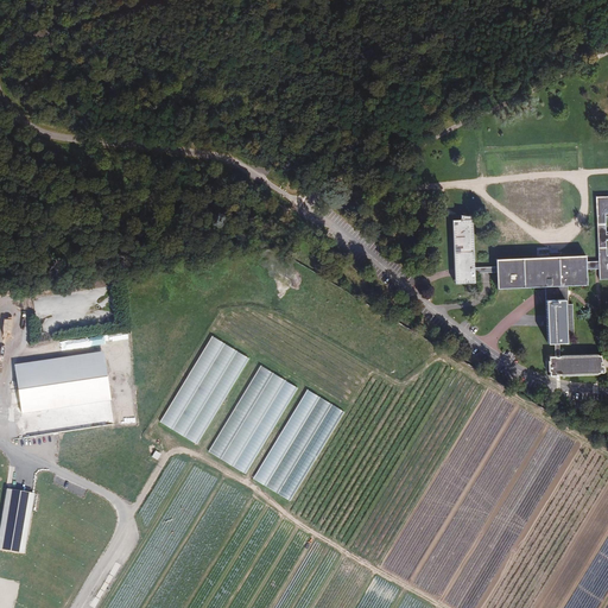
[(607,195),(593,196),(596,260),(586,261),(586,270),(596,268),(597,280),(607,279),(607,195)]
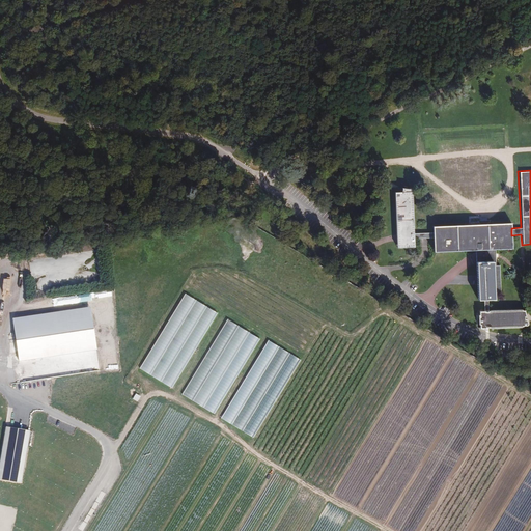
[(396,239),(396,248),(406,247),(406,251),(410,250),(410,247),(414,247),(414,240),(431,239),(431,232),(413,233),(412,191),(410,191),(410,188),(401,188),(401,192),(394,192),(396,239)]
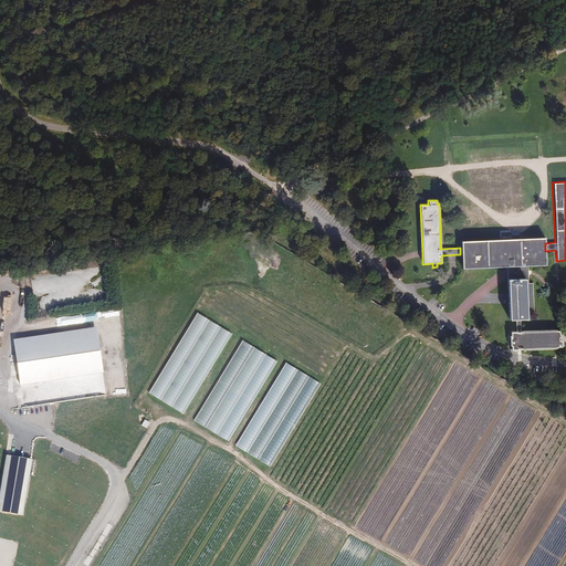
[(460,254),(461,269),(505,266),(520,266),(545,265),(545,243),(544,238),(523,239),(460,241),(460,248),(460,254)]
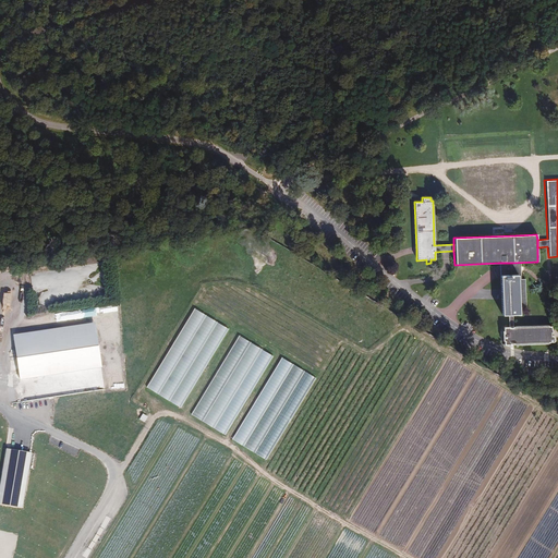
[(512,263),(498,263),(499,271),(500,294),(500,315),(507,314),(512,314),(519,314),(518,275),(512,275),(512,263)]
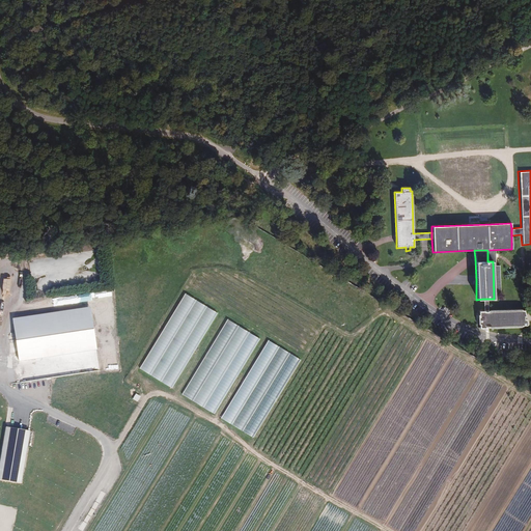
[(57,297),(58,304),(98,300),(98,301),(111,300),(110,290),(57,297)]
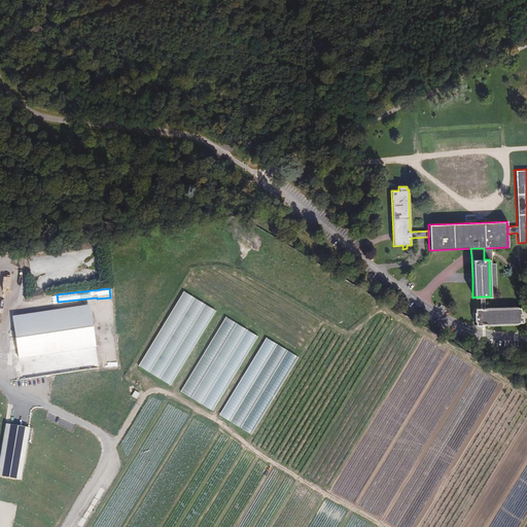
[(180,290),(140,367),(173,385),(214,308),(180,290)]
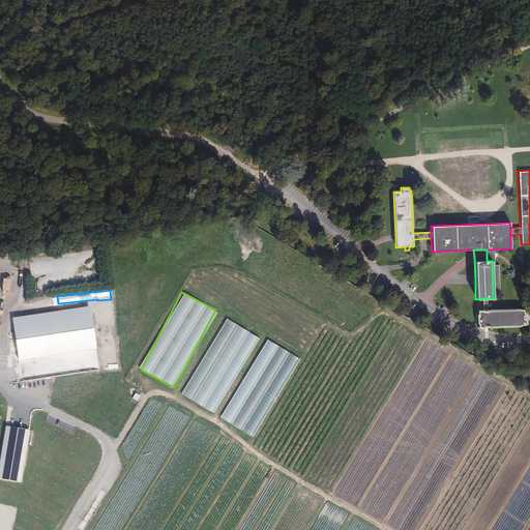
[(484,327),(483,328),(518,327),(519,326),(523,325),(523,320),(520,320),(520,317),(521,317),(520,311),(517,311),(517,310),(487,311),(487,298),(481,298),(483,311),(483,313),(479,312),(479,311),(474,312),(474,315),(473,316),(473,324),(475,324),(475,328),(480,328),(480,327),(484,327)]
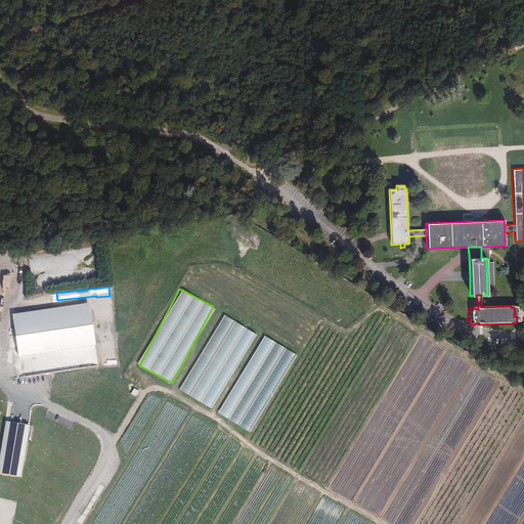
[(88,303),(11,314),(17,357),(94,346),(88,303)]
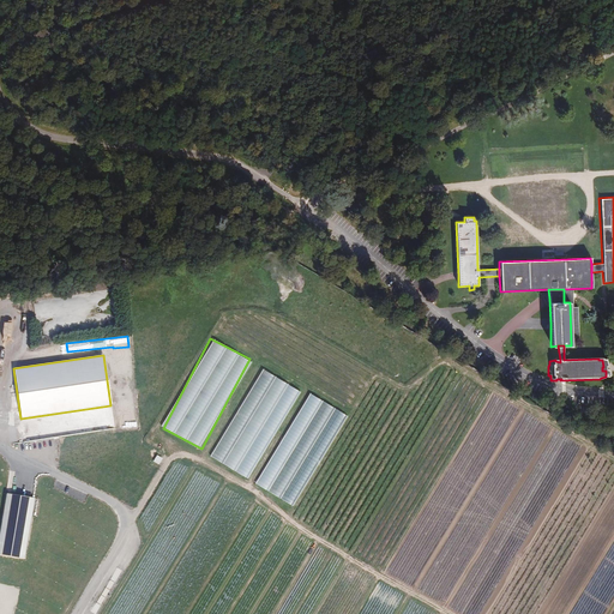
[(259,368),(211,458),(251,479),(298,389),(259,368)]
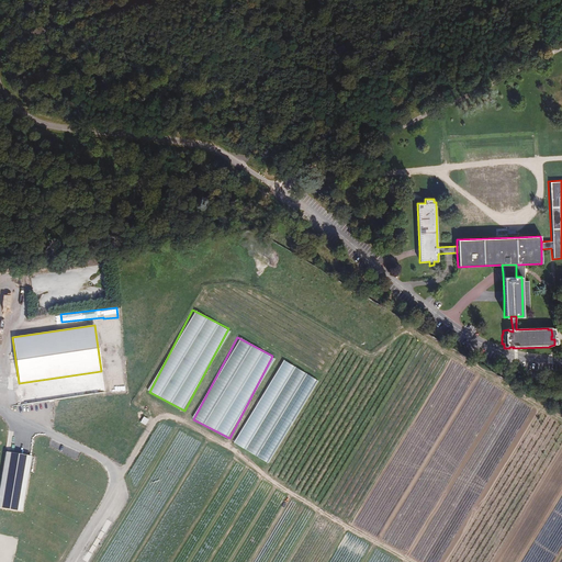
[(280,359),(236,445),(271,463),(315,378),(280,359)]
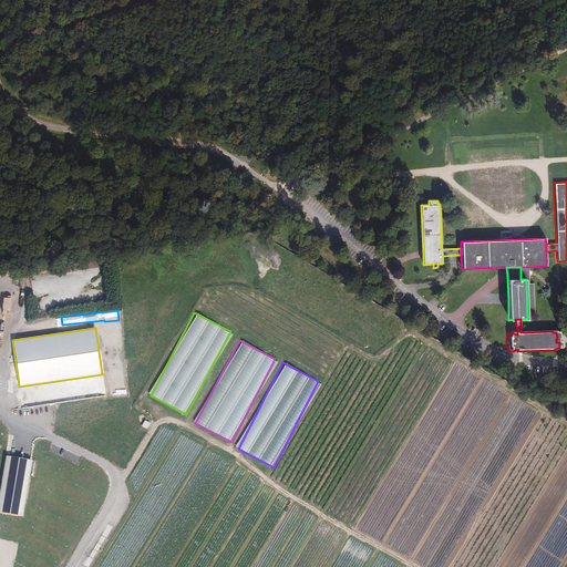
[(144,420),(141,426),(147,429),(151,423),(144,420)]
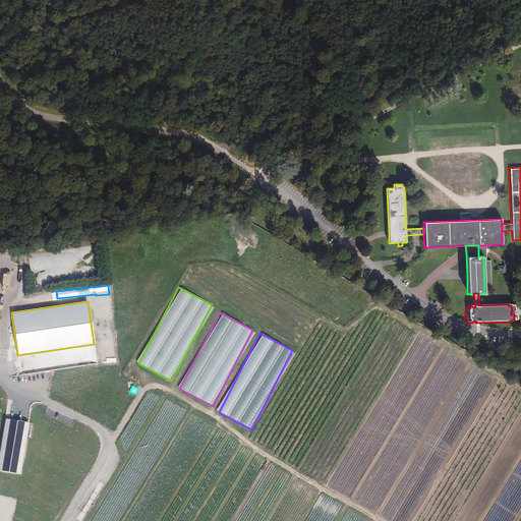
[(0,446),(0,470),(21,474),(31,421),(5,417),(0,446)]
